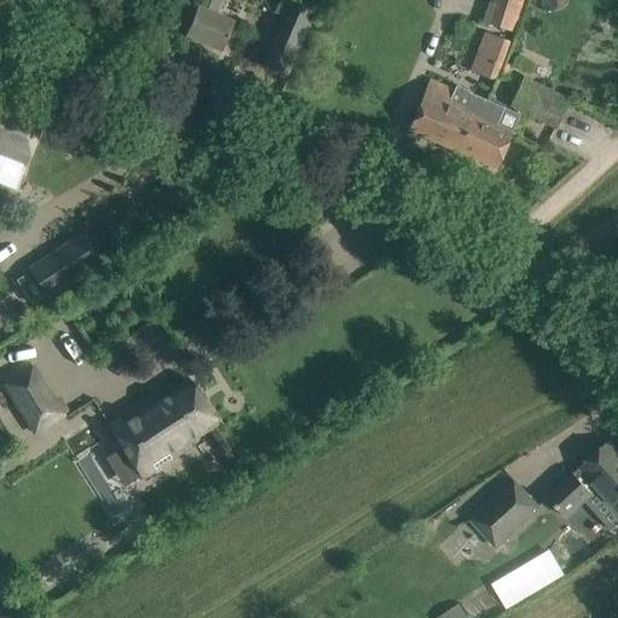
[(199,0),(194,13),(185,36),(221,51),(234,21),(219,13),(225,0),(199,0)]
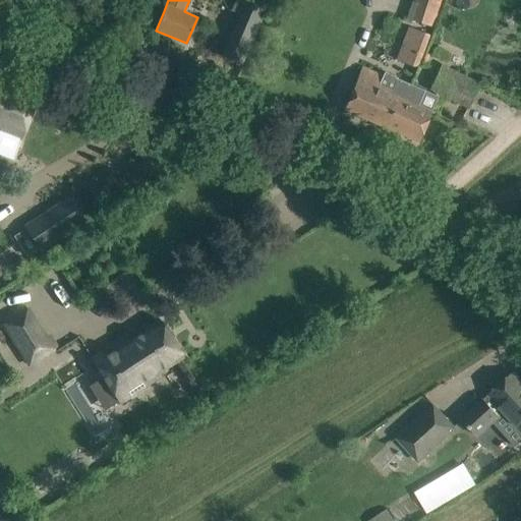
[(238,14),(221,56),(242,65),(268,5),(254,0),(247,18),(238,14)]
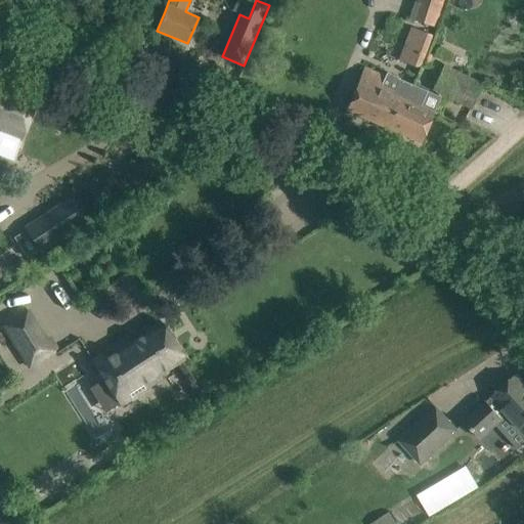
[(415,0),(408,17),(436,29),(445,0),(415,0)]
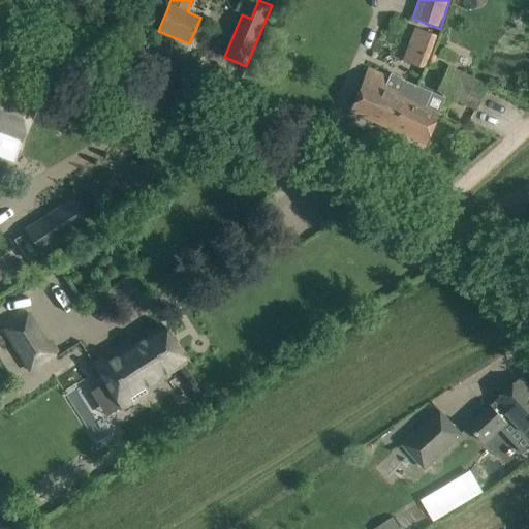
[(414,27),(402,61),(425,69),(437,35),(414,27)]
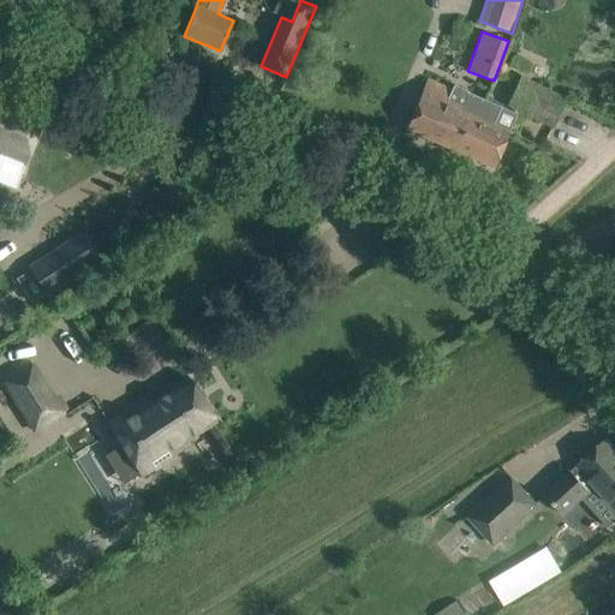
[(406,130),(454,150),(470,115),(464,113),(470,96),(484,103),(485,101),(469,93),(465,101),(452,96),(454,90),(428,78),(406,130)]
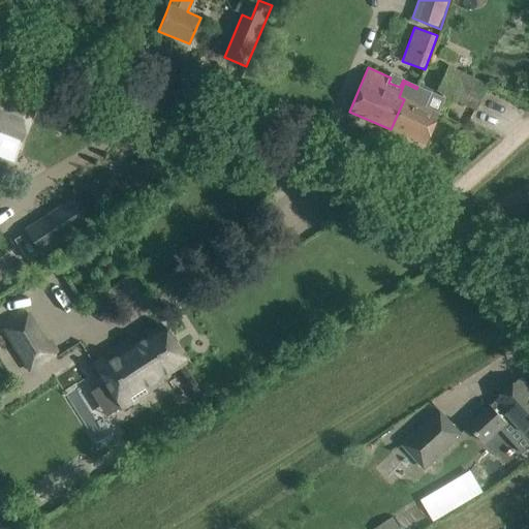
[(438,91),(475,110),(485,91),(447,72),(438,91)]
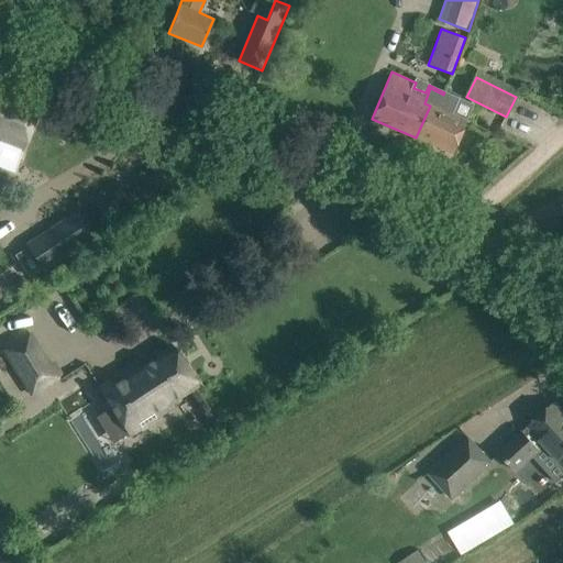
[(0,87),(0,143),(21,153),(41,103),(0,87)]
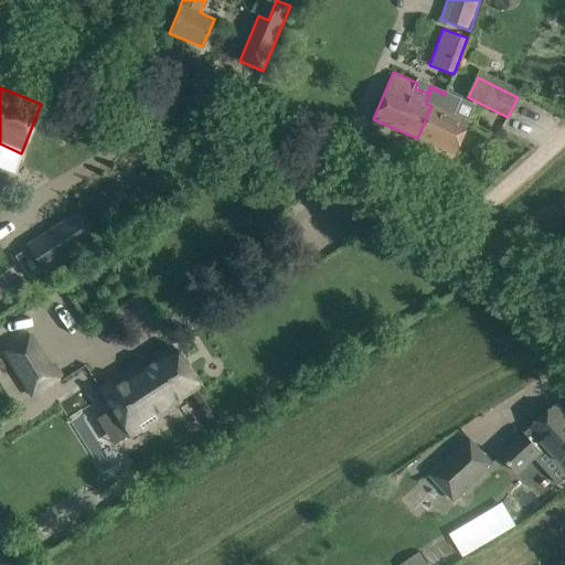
[(449,94),(446,93),(445,95),(432,88),(426,104),(432,106),(417,138),(454,153),(468,121),(452,115),(460,98),(449,94)]
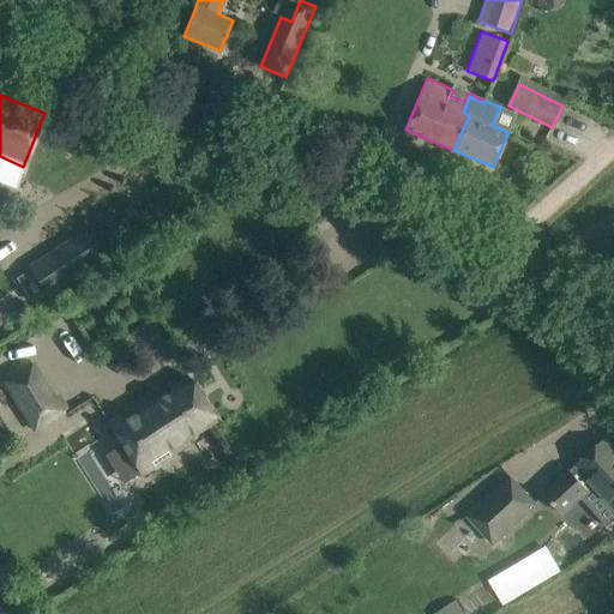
[(84,230),(29,266),(47,295),(103,259),(84,230)]
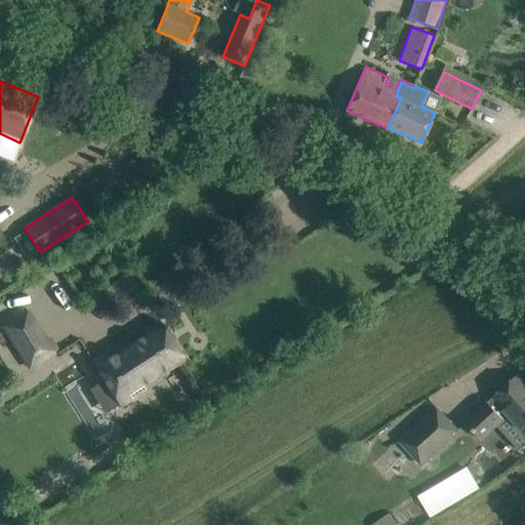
[(27,311),(1,327),(28,369),(53,353),(27,311)]
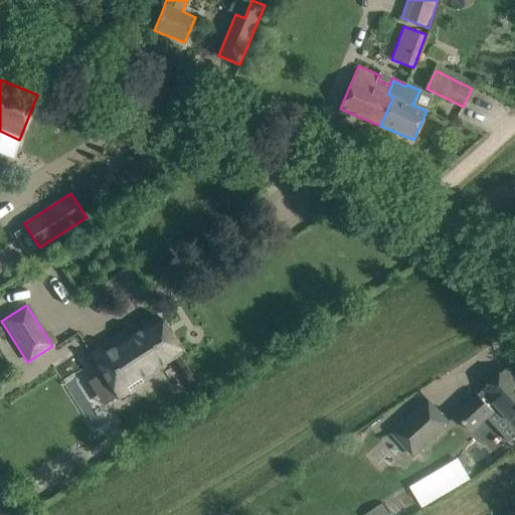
[(143,327),(130,337),(126,330),(91,351),(98,363),(118,397),(137,385),(160,372),(158,368),(182,353),(161,317),(143,327)]
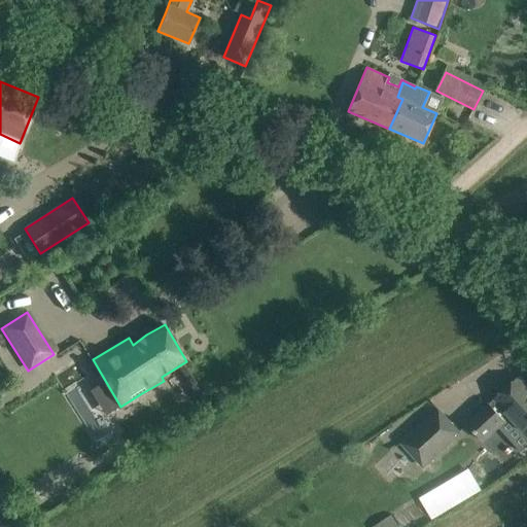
[(511,417),(517,424),(526,434),(526,383),(520,376),(467,424),(484,442),(505,422),(511,417)]
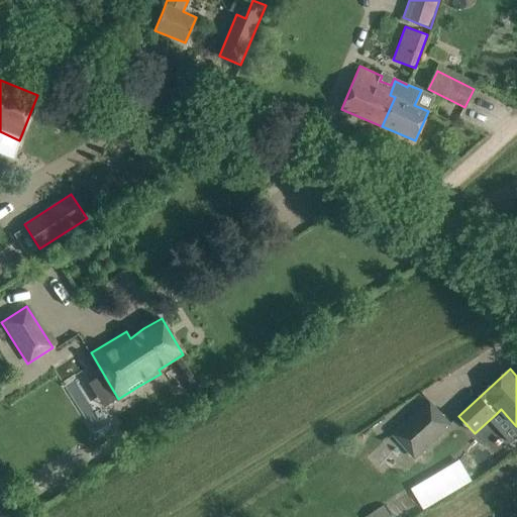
[(394,436),(414,458),(451,425),(431,403),(394,436)]
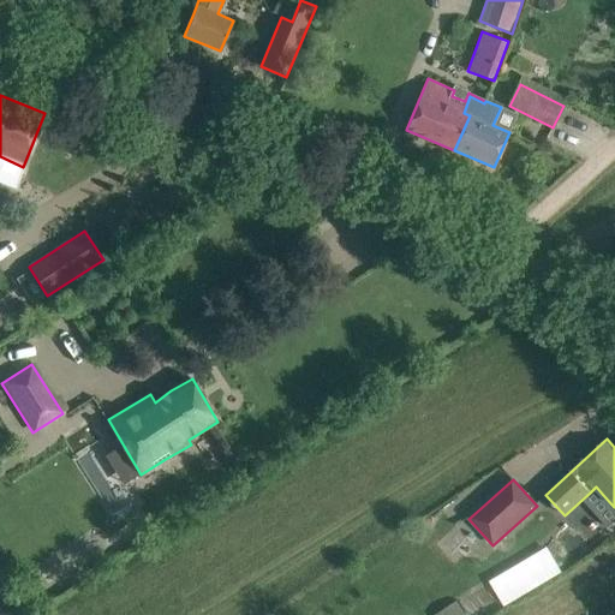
[(547,549),(505,574),(515,593),(557,568),(547,549)]
